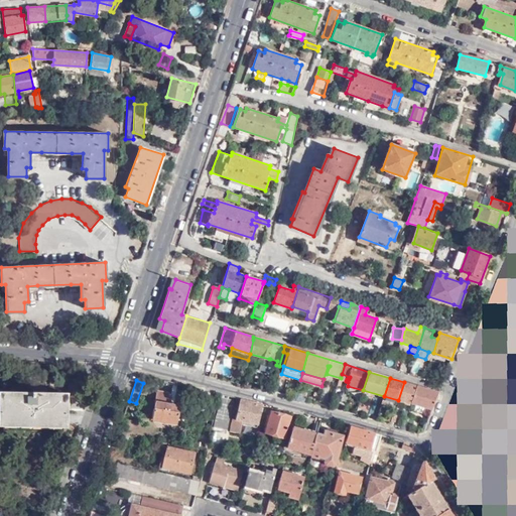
[(417,386),(404,382),(398,400),(412,403),(417,386)]
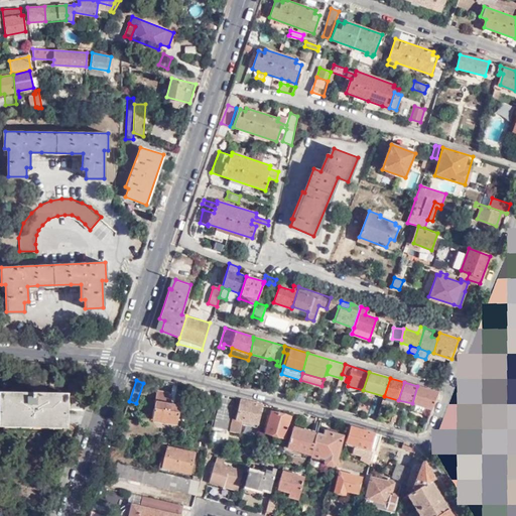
[(63,412),(68,412),(69,392),(47,391),(47,388),(42,383),(38,387),(35,391),(0,390),(0,410),(3,410),(3,422),(63,423),(63,412)]
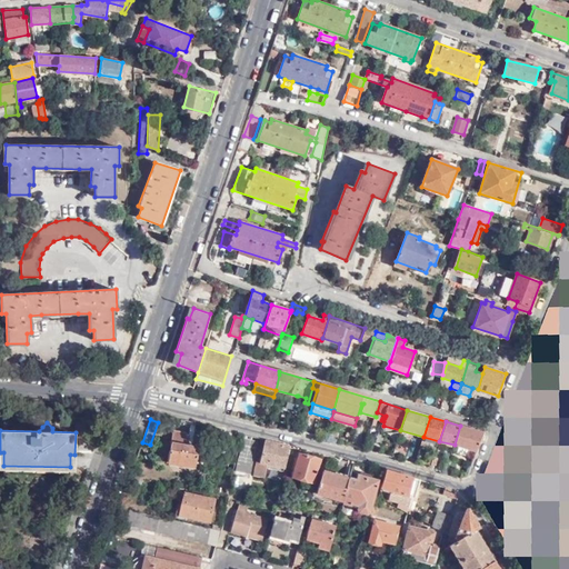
[(483,433),(460,426),(455,445),(477,451),(483,433)]
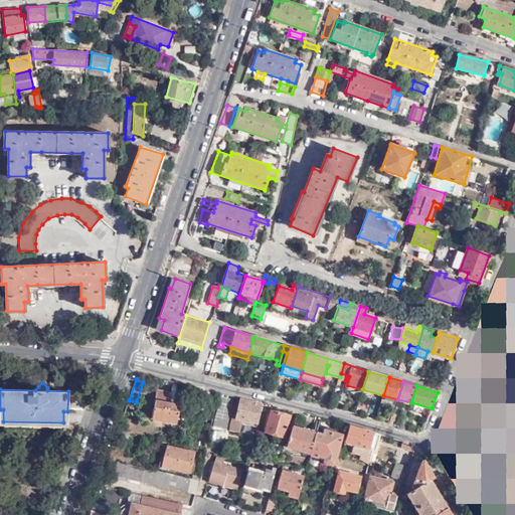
[(176,422),(182,395),(158,390),(152,417),(176,422)]
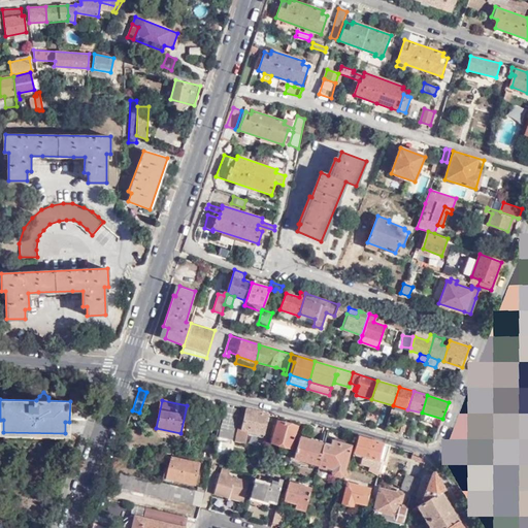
[(407,409),(393,405),(391,414),(404,418),(407,409)]
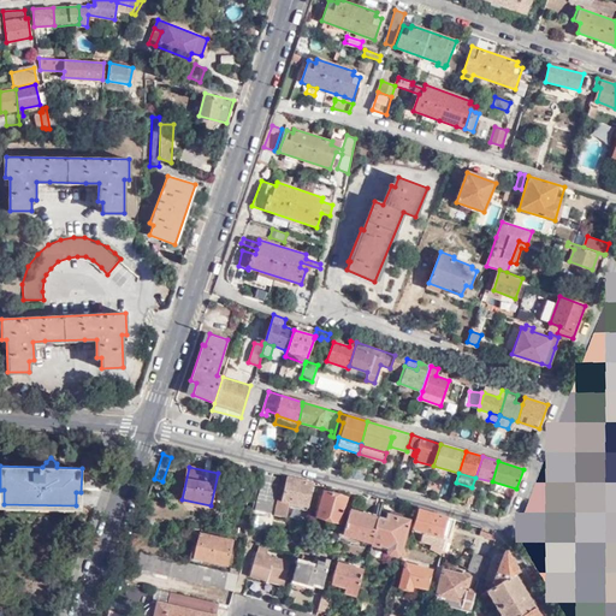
[(270,514),(278,479),(262,475),(255,510),(270,514)]
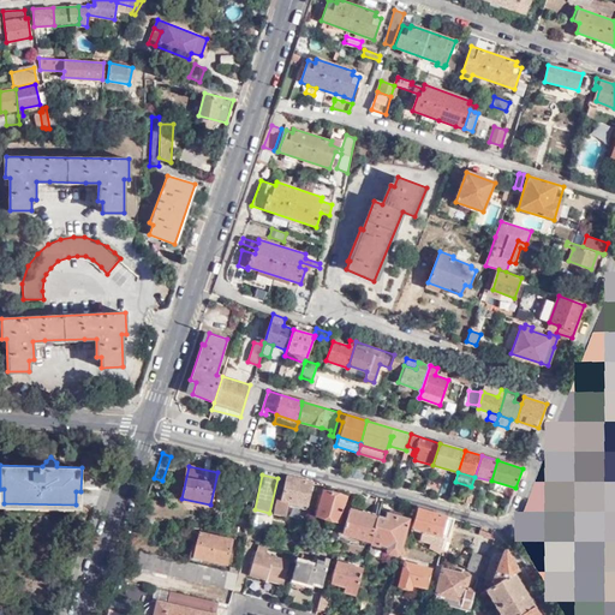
[(308,506),(312,483),(287,477),(281,501),(279,500),(274,515),(286,518),(290,502),(308,506)]
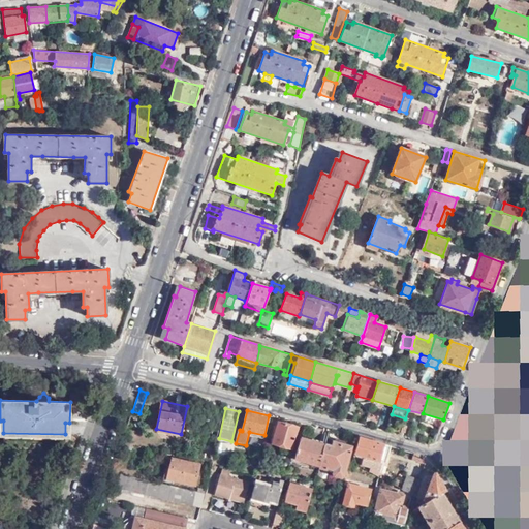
[(208,422),(219,425),(221,415),(217,414),(217,416),(209,414),(208,422)]
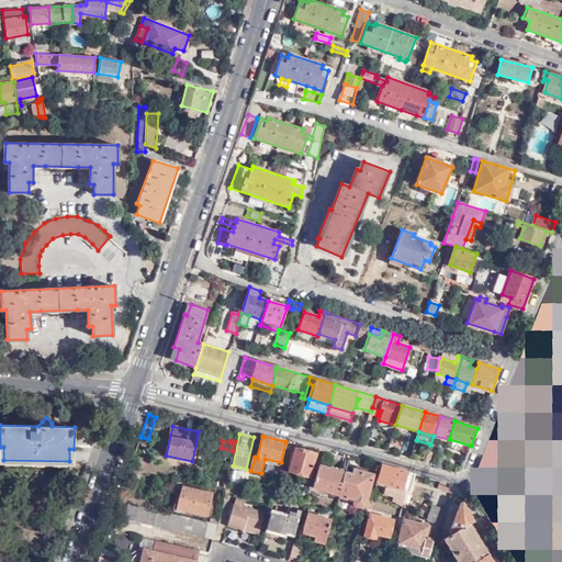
[(308,476),(315,454),(296,448),(293,460),(290,459),(289,463),(291,463),(290,471),(308,476)]
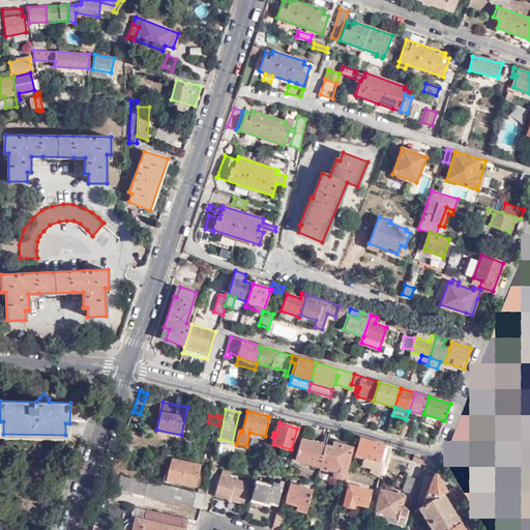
[(392,447),(360,438),(355,454),(369,459),(366,467),(373,468),(372,472),(380,477),(384,464),(387,465),(392,447)]
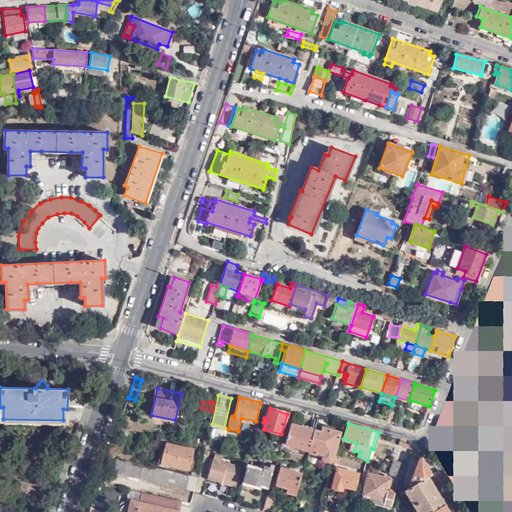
[(308,451),(314,431),(291,425),(285,444),(308,451)]
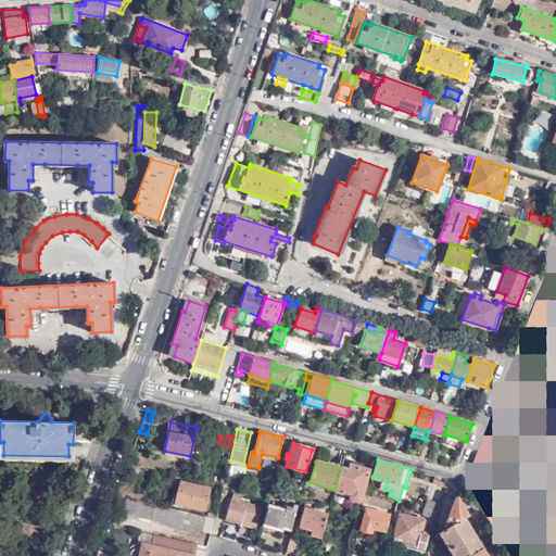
[(350,470),(341,468),(335,490),(351,494),(350,498),(361,502),(370,470),(352,465),(350,470)]
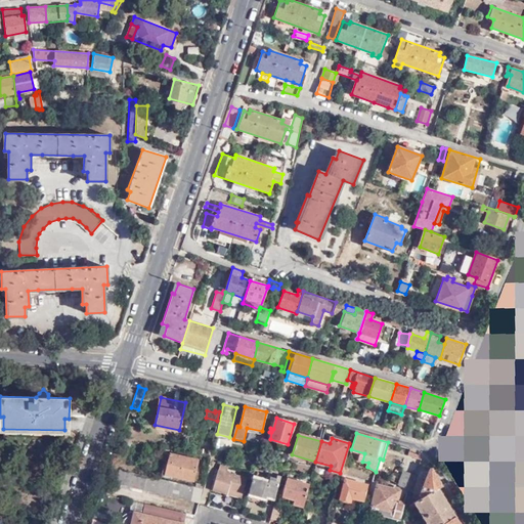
[(523,523),(523,446),(511,445),(506,455),(504,465),(501,472),(501,482),(503,490),(506,500),(509,509),(518,523),(523,523)]
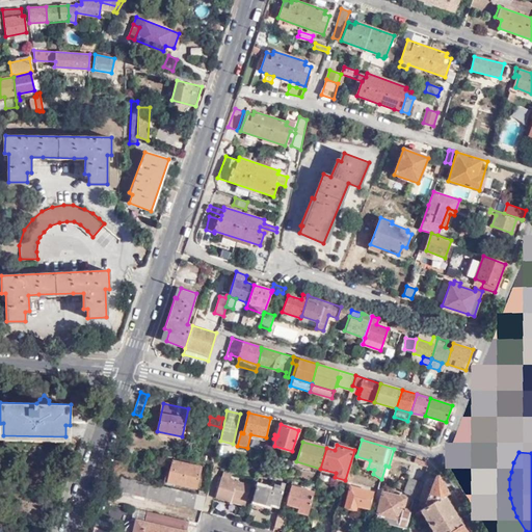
[(428,466),(416,455),(415,461),(428,466)]
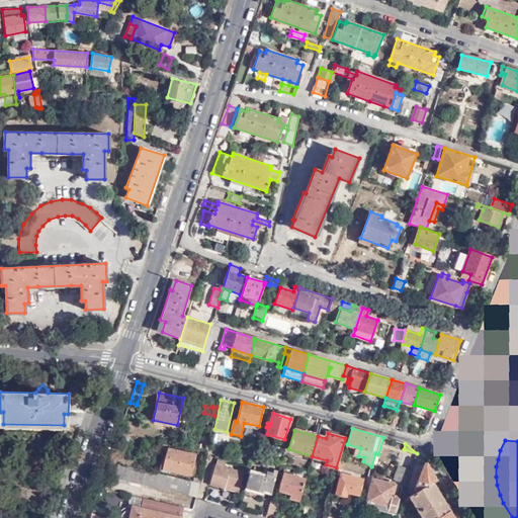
[(190,476),(195,454),(167,448),(162,468),(190,476)]
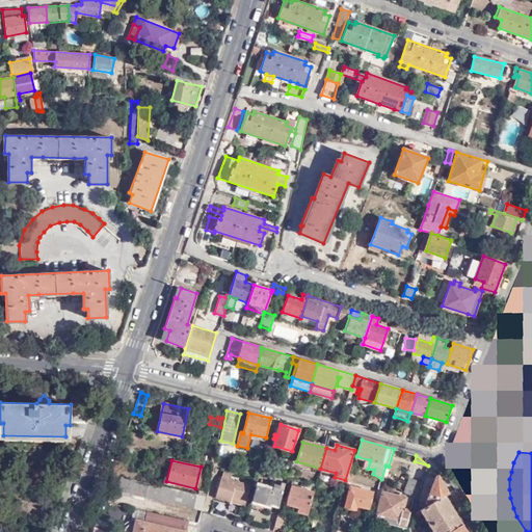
[(355,470),(350,468),(347,480),(352,481),(355,470)]
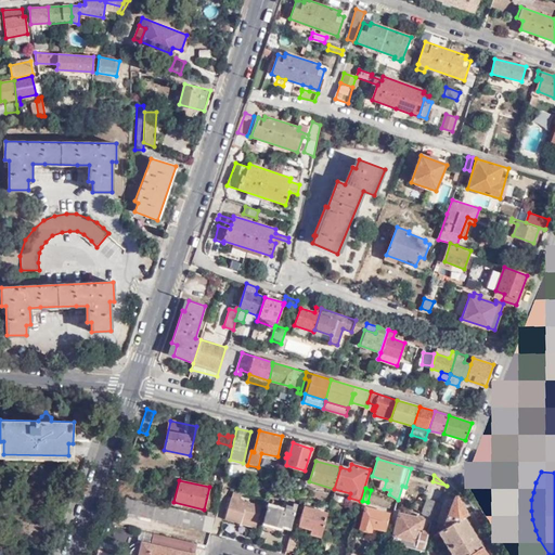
[(242,495),(233,493),(224,519),(240,525),(242,519),(257,523),(261,506),(240,501),(242,495)]
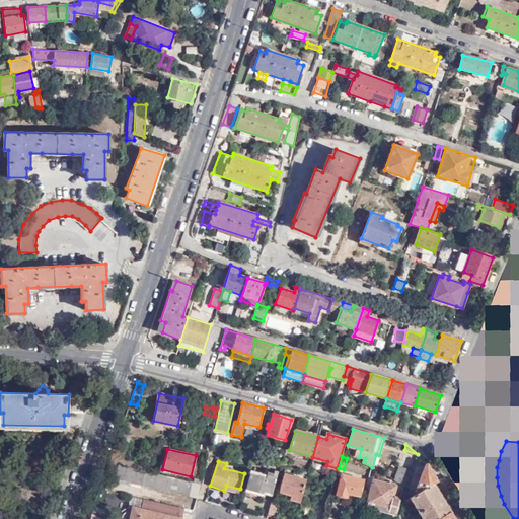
[(114,478),(197,498),(199,485),(119,464),(114,478)]
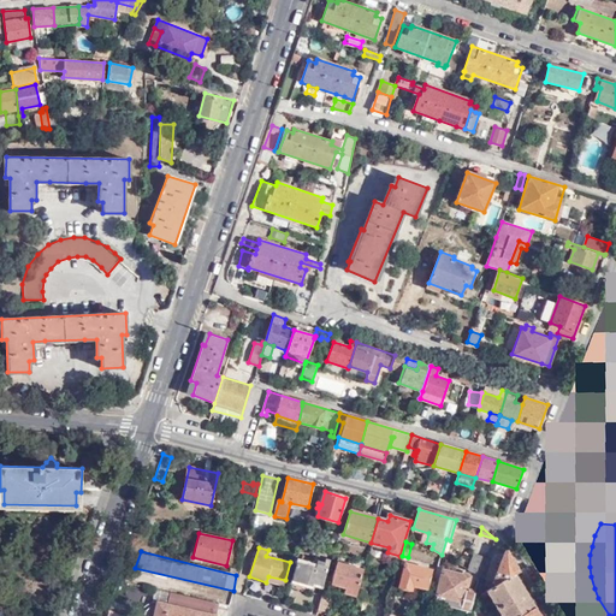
[(504,551),(492,582),(497,585),(515,574),(520,572),(507,551),(504,551)]
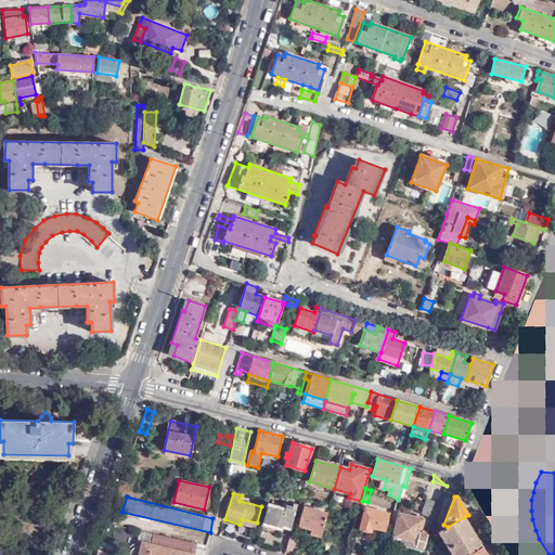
[(425,498),(420,512),(436,520),(436,515),(440,503),(425,498)]
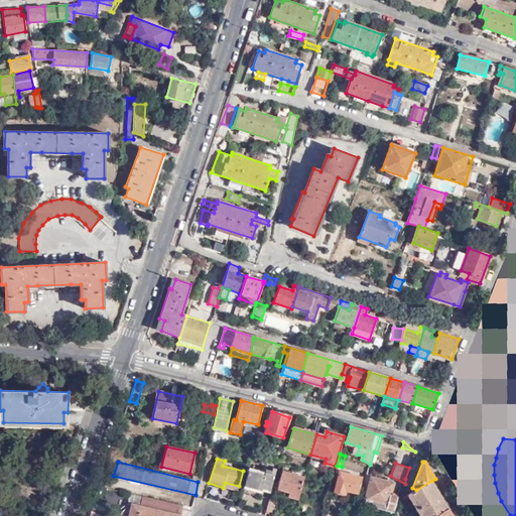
[(249,472),(245,487),(262,492),(263,490),(270,492),(276,470),(268,468),(267,470),(264,470),(263,475),(258,474),(258,471),(253,470),(252,473),(249,472)]
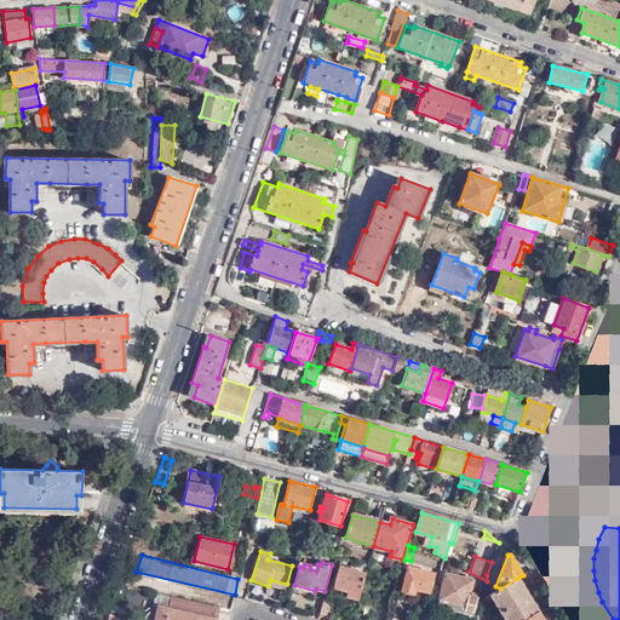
[(362,585),(366,573),(365,573),(366,566),(359,564),(356,570),(339,566),(333,586),(348,591),(346,596),(359,600),(362,585)]
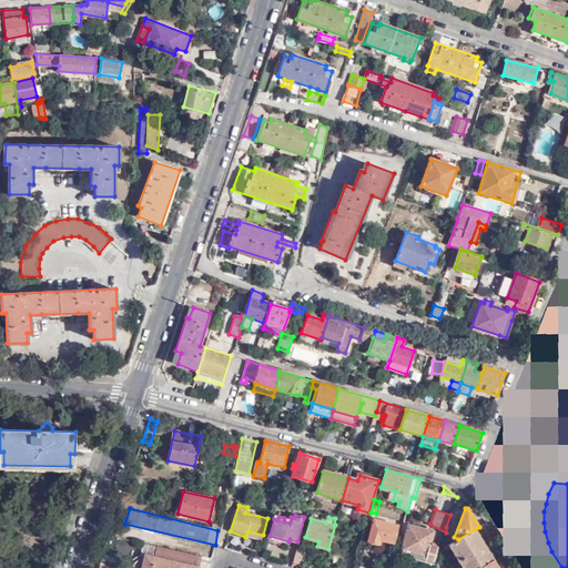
[(374,521),(368,519),(367,523),(373,525),(367,541),(379,545),(382,538),(394,541),(398,526),(374,519),(374,521)]
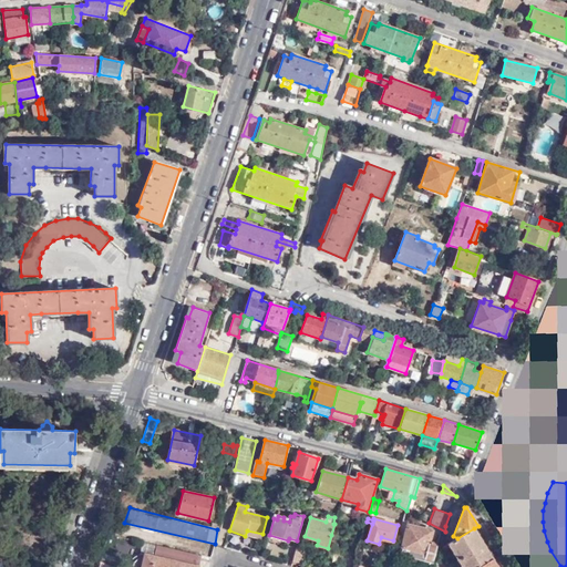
[(453,536),(447,533),(446,536),(437,534),(435,544),(431,543),(435,529),(428,527),(426,529),(410,525),(401,554),(433,564),(437,548),(440,548),(441,545),(442,547),(447,544),(457,538),(453,536)]
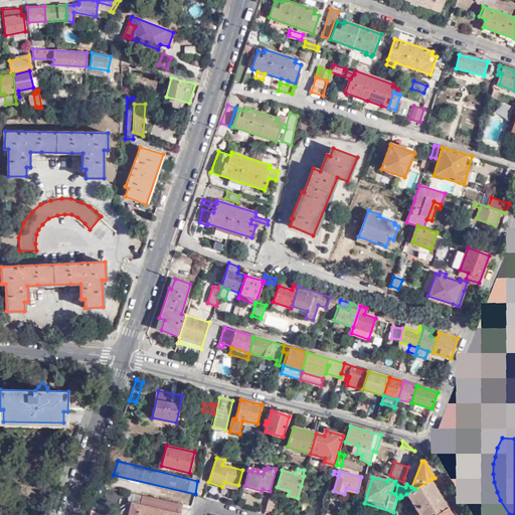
[(431,480),(415,489),(406,494),(418,514),(437,514),(448,508),(431,480)]
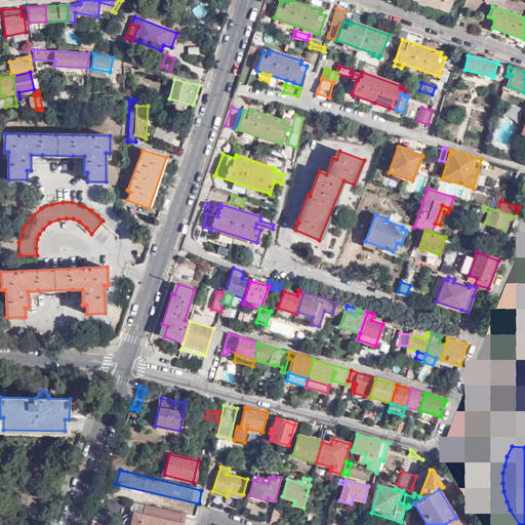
[(229,491),(227,496),(241,499),(243,494),(229,491)]
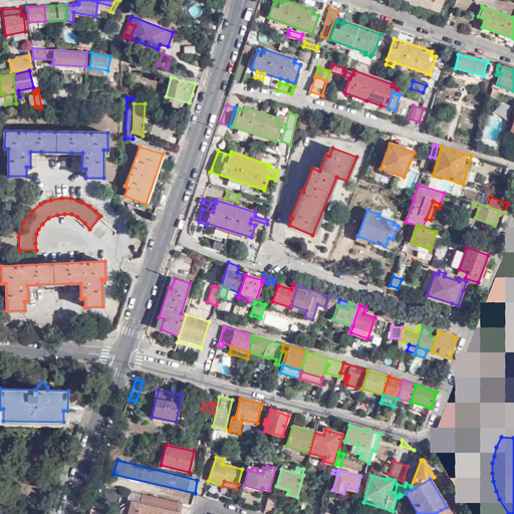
[(305,487),(300,485),(297,497),(301,499),(305,487)]
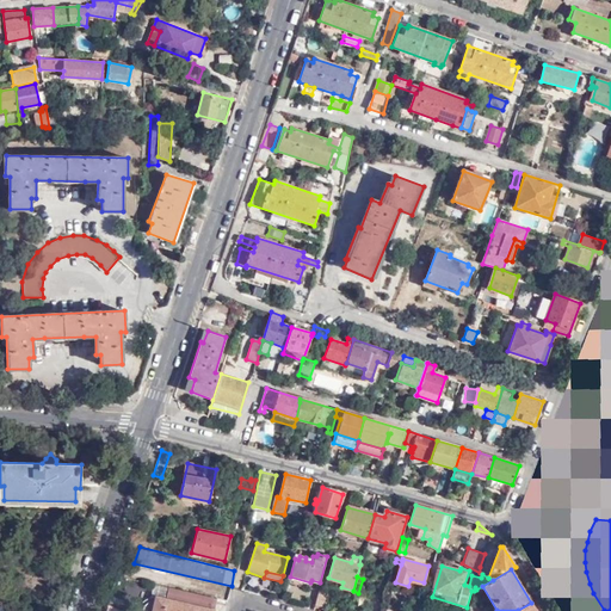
[(214,610),(217,599),(154,585),(150,598),(146,600),(142,605),(141,610),(214,610)]
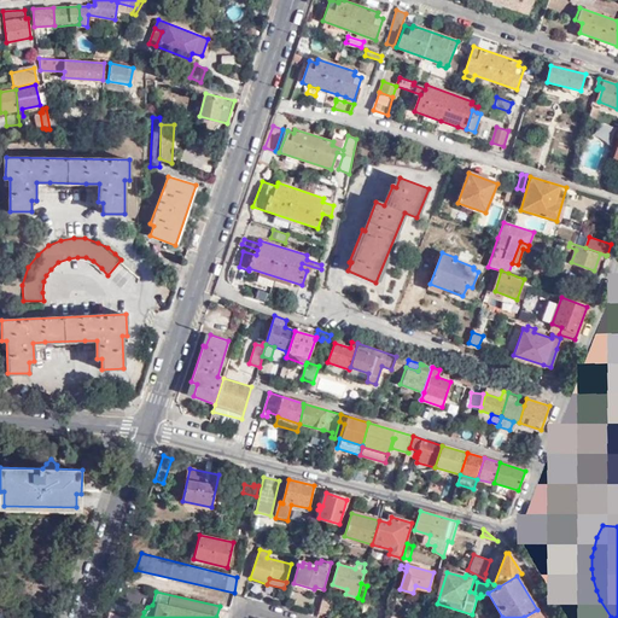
[(332,599),(324,596),(319,611),(327,613),(332,599)]
